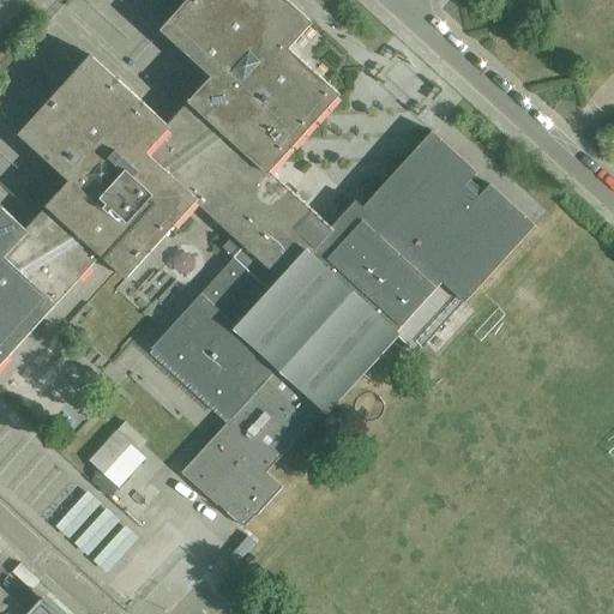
[(150,348),(229,420),(179,470),(212,505),(214,504),(239,529),(250,518),(251,518),(280,491),(264,475),(321,411),(324,411),(393,335),(415,355),(462,302),(463,304),(534,227),(488,185),(482,192),(469,181),(476,174),(431,132),(362,208),(355,202),(331,227),(270,172),(339,96),(289,49),(312,24),(286,0),(214,0),(175,43),(211,77),(168,125),(106,68),(32,146),(70,181),(26,229),(0,204),(0,365),(101,256),(126,278),(196,203),(233,236),(222,248),(233,258),(150,348)]
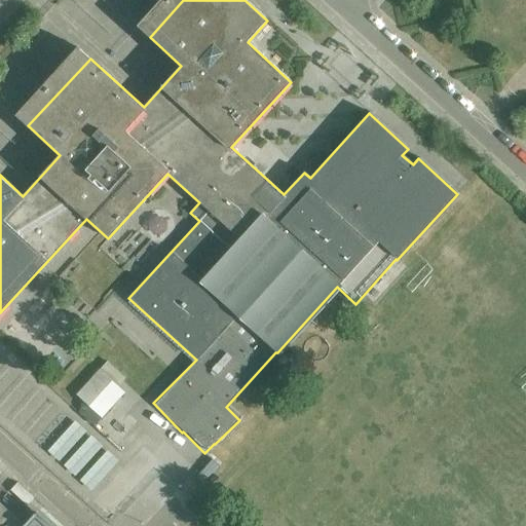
[(32,300),(9,326),(49,361),(72,334),(32,300)]
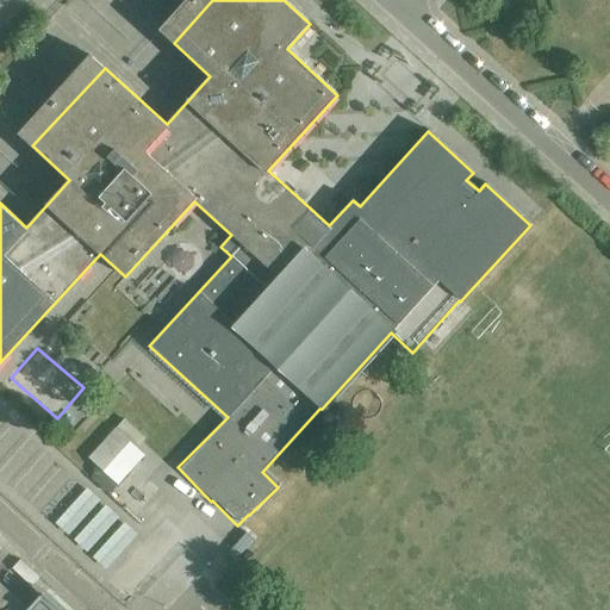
[(93,455),(123,485),(153,455),(123,427),(93,455)]
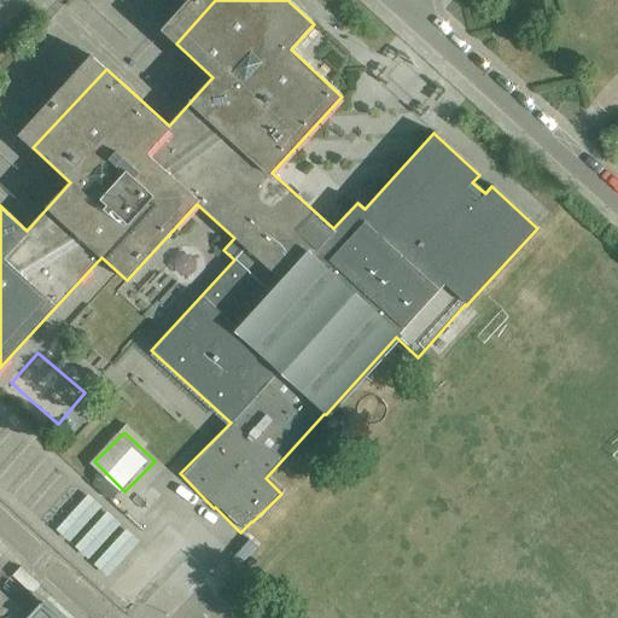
[(149,474),(134,513),(153,520),(168,483),(149,474)]
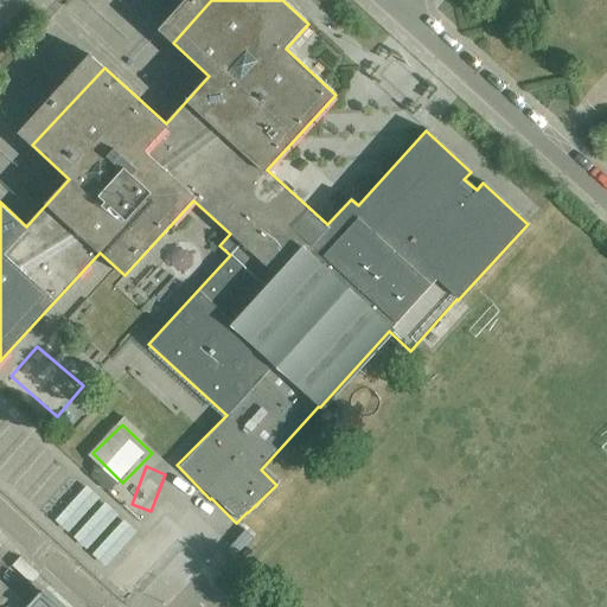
[(114,566),(144,529),(88,485),(58,522),(114,566)]
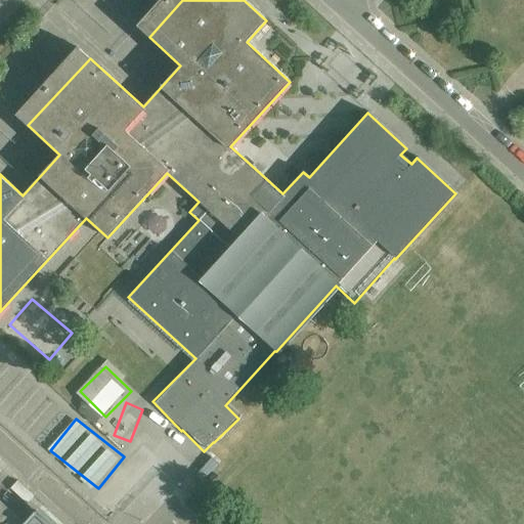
[(96,498),(115,517),(167,465),(148,445),(96,498)]
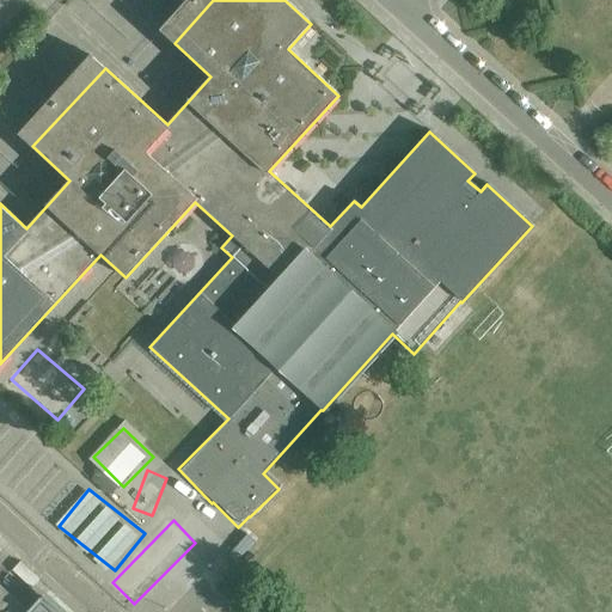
[(245,568),(267,545),(251,531),(230,554),(245,568)]
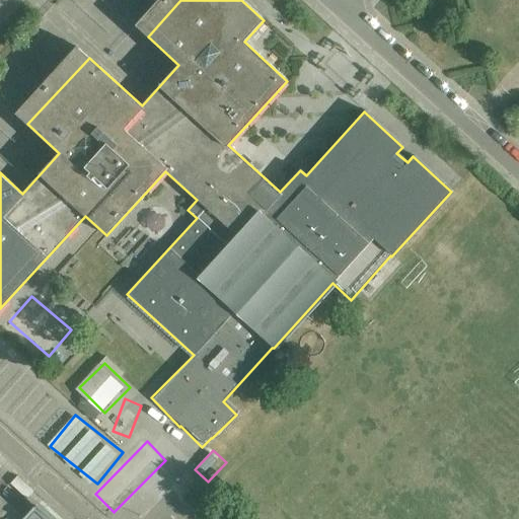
[(0,518),(25,518),(0,496),(0,518)]
